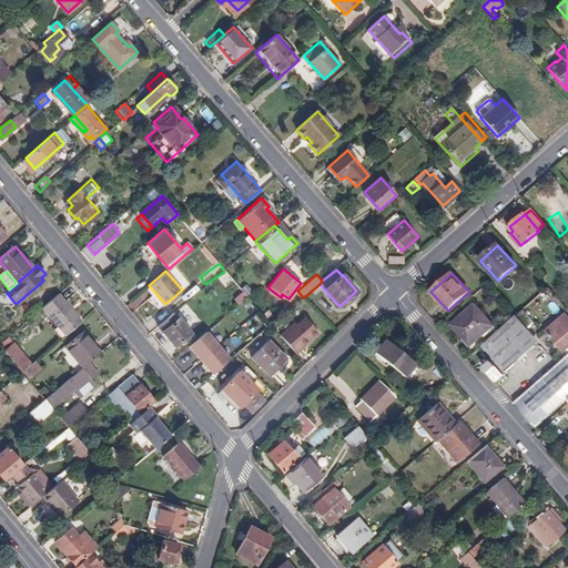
[(233,297),(237,304),(246,297),(242,291),(233,297)]
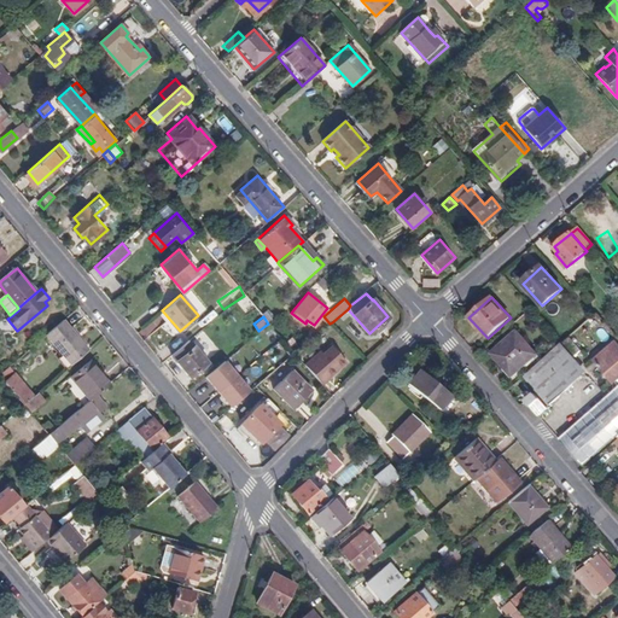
[(146,338),(157,324),(151,320),(140,333),(146,338)]
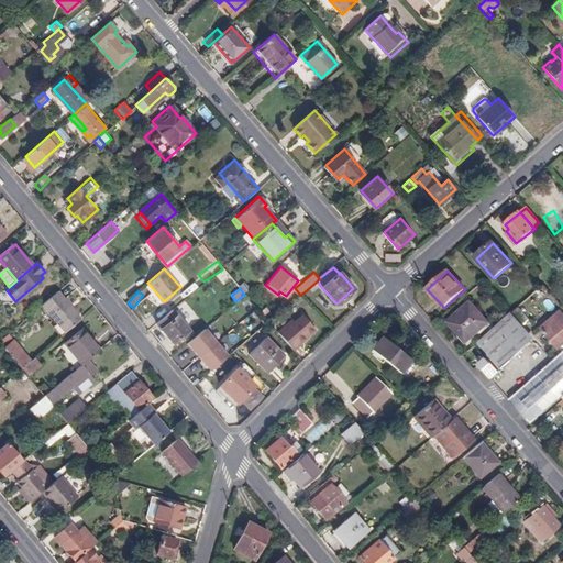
[(58,293),(42,306),(65,333),(81,320),(58,293)]
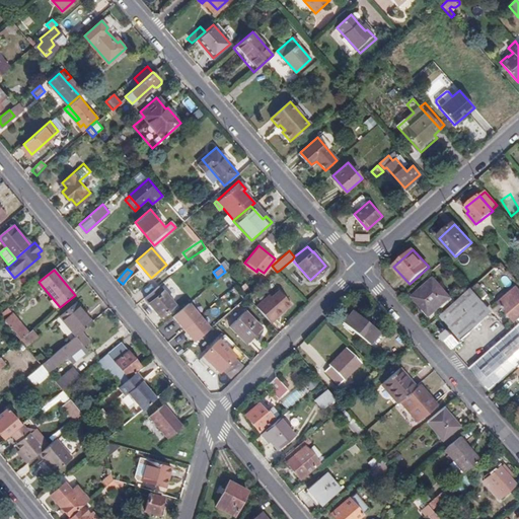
[(452,297),(435,278),(414,297),(431,316),(452,297)]
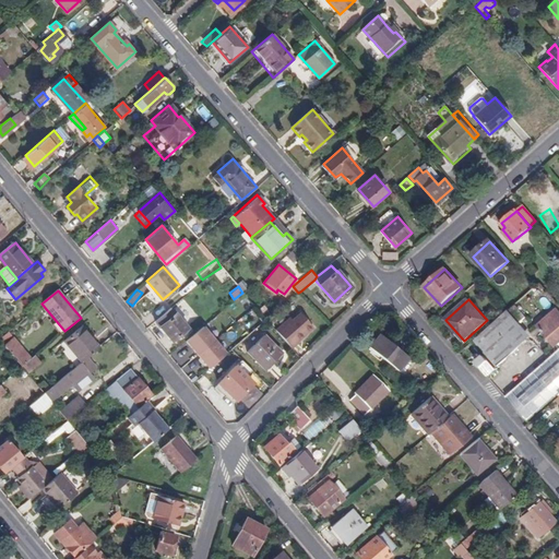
[(516,305),(510,310),(494,324),(504,336),(527,318),(516,305)]
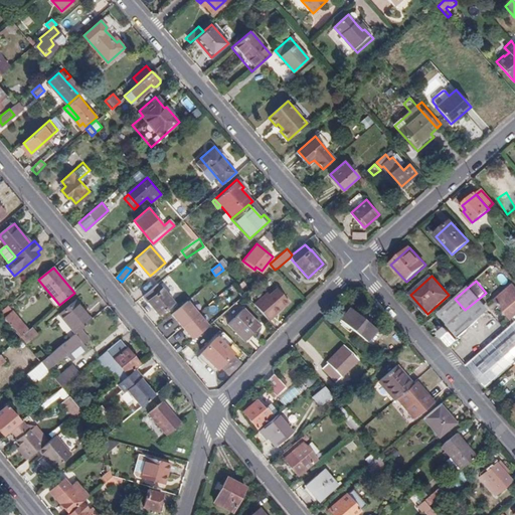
[(158,283),(143,295),(159,313),(173,302),(158,283)]
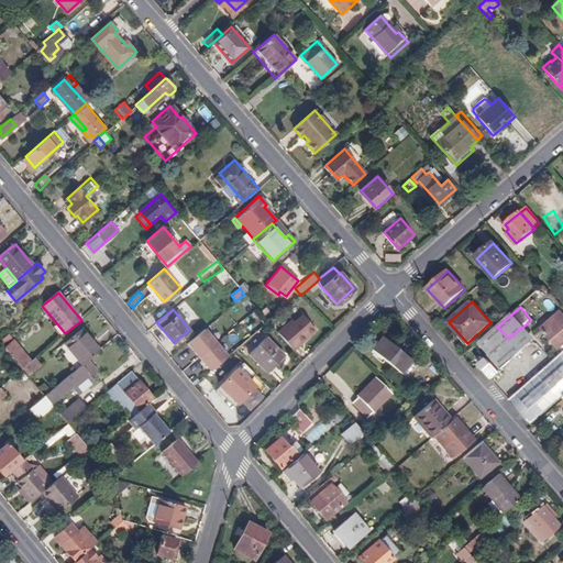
[(562,342),(562,311),(543,328),(559,346),(562,342)]
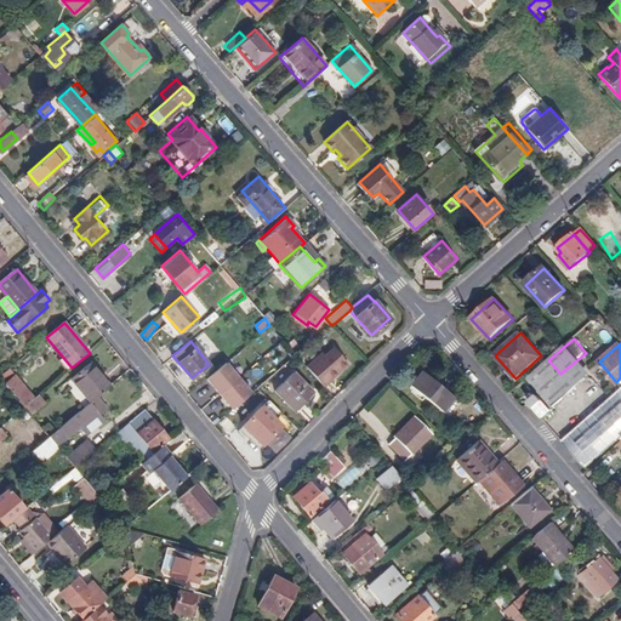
[(307,366),(325,386),(332,380),(331,379),(348,364),(335,347),(325,355),(323,353),(307,366)]
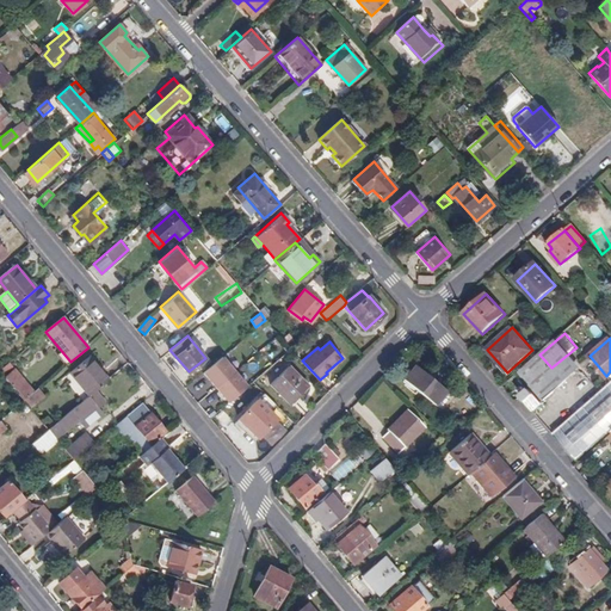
[(539,355),(519,371),(544,400),(565,382),(551,368),(539,355)]
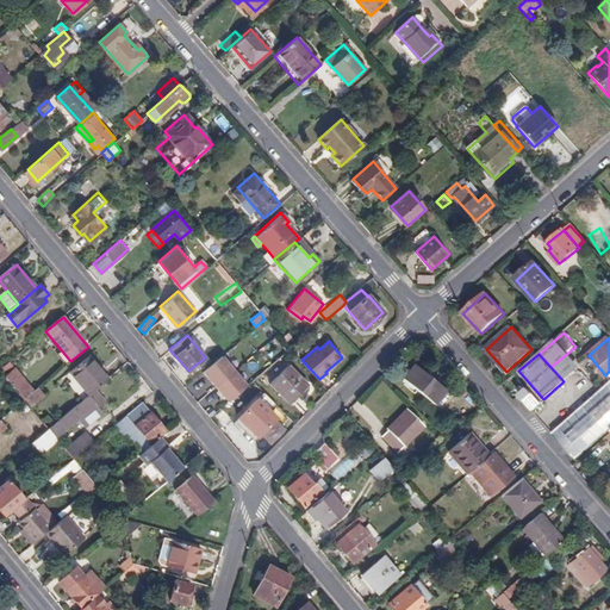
[(234,371),(222,355),(203,372),(216,386),(234,371)]
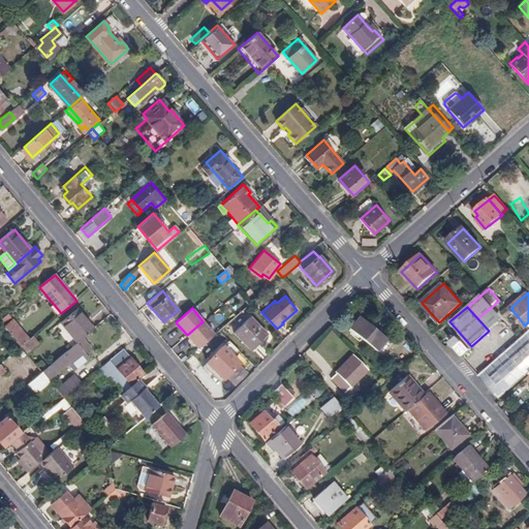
[(78,342),(83,338),(93,330),(76,310),(61,323),(78,342)]
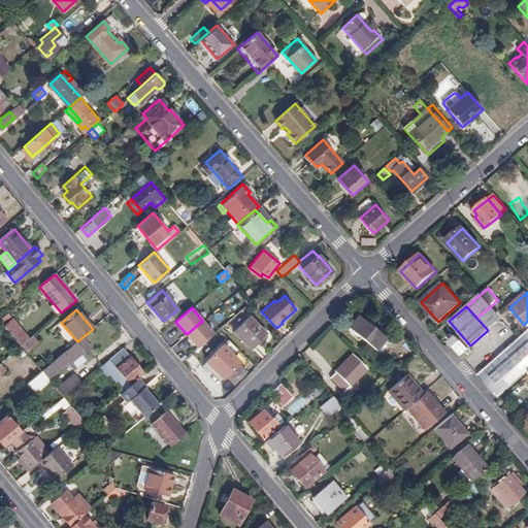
[(7,314),(0,319),(0,322),(3,326),(11,318),(7,314)]
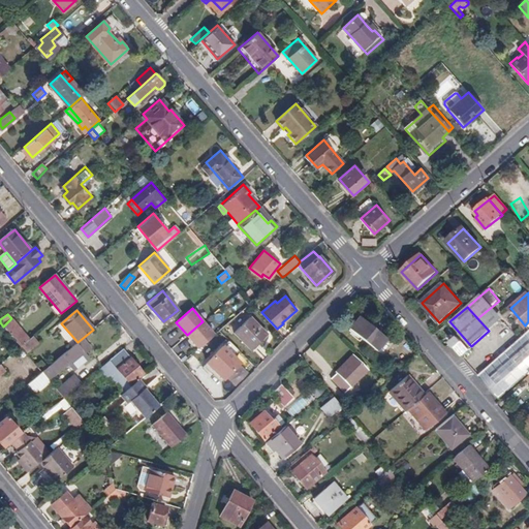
[(251,348),(268,332),(251,316),(235,333),(251,348)]
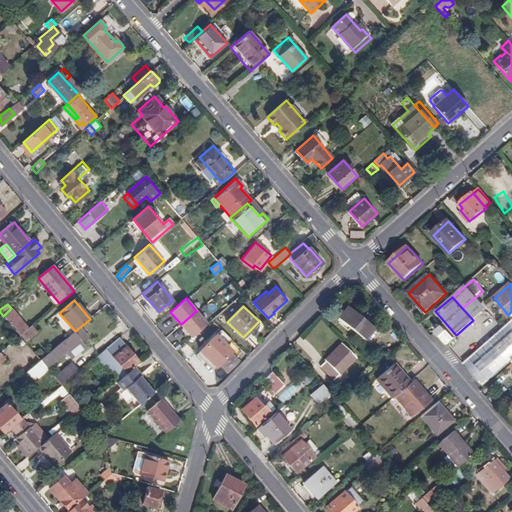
[(370,325),(351,309),(341,320),(361,336),(370,325)]
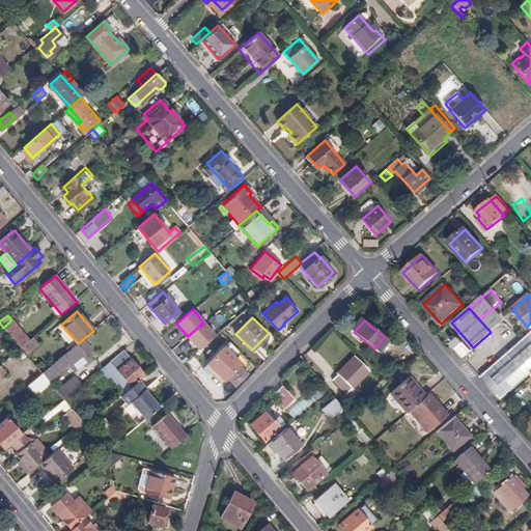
[(15,339),(22,347),(29,341),(12,322),(4,329),(14,340),(15,339)]
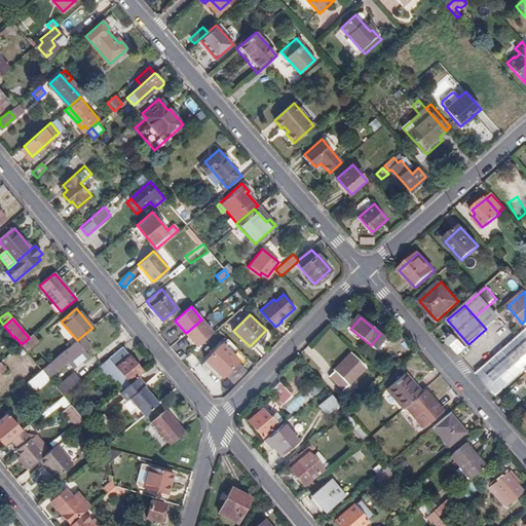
[(213,333),(201,320),(186,333),(197,346),(213,333)]
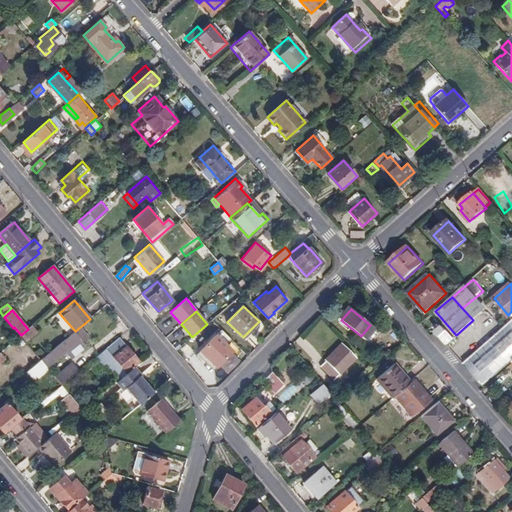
[(484,386),(511,361),(511,322),(465,364),(484,386)]
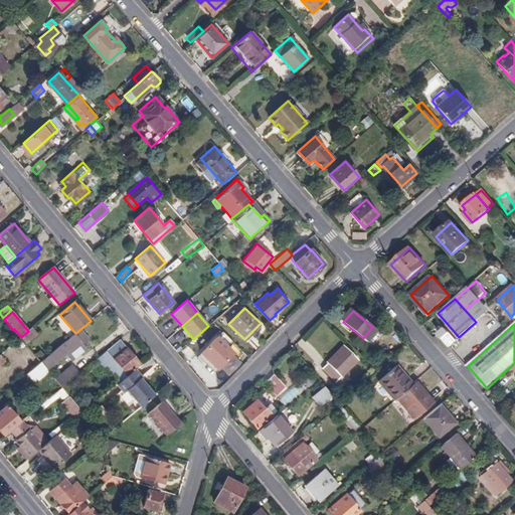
[(439,334),(451,346),(458,340),(446,327),(439,334)]
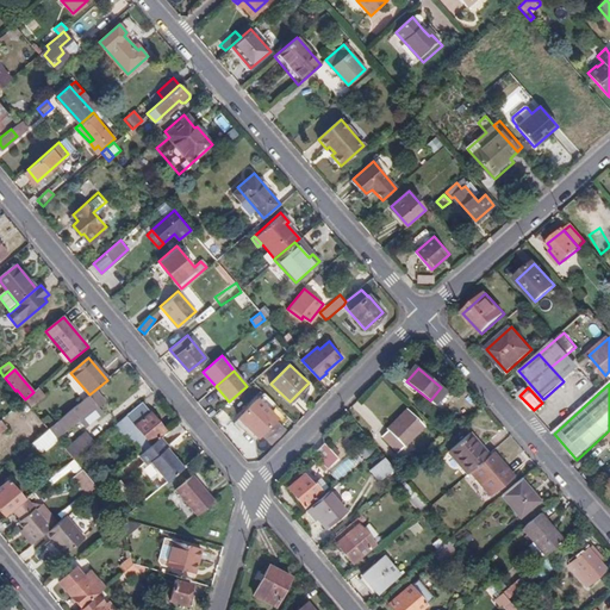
[(48,430),(55,439),(79,418),(87,428),(104,414),(99,408),(106,402),(95,390),(89,394),(48,430)]
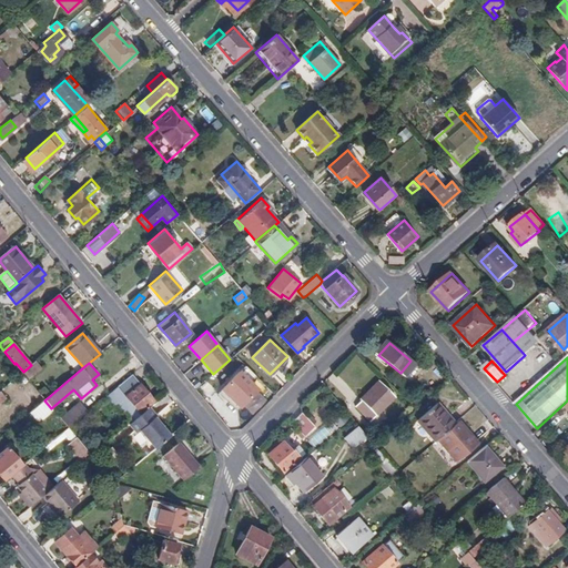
[(23,372),(22,373),(28,381),(39,372),(33,364),(31,365),(23,372)]
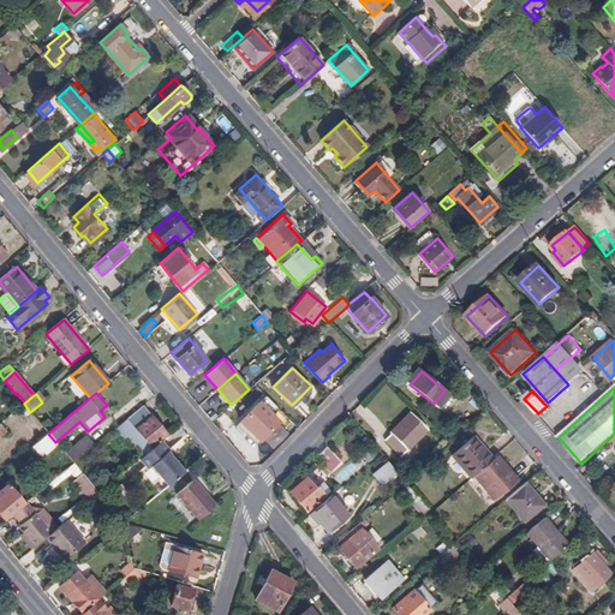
[(274,416),(281,408),(268,396),(242,422),(261,441),(280,422),(274,416)]
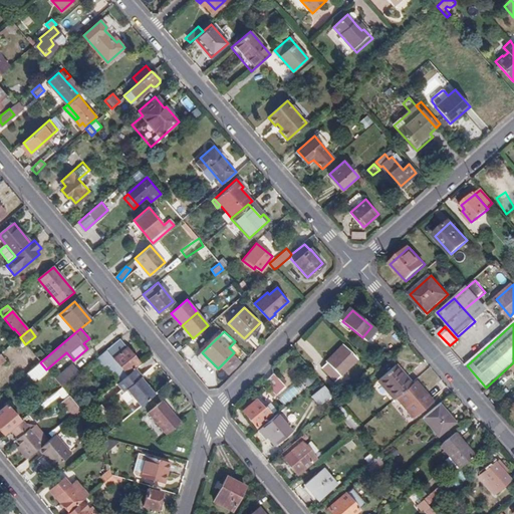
[(106,349),(108,352),(98,360),(104,367),(107,365),(112,372),(114,370),(122,379),(136,368),(141,363),(119,338),(106,349)]
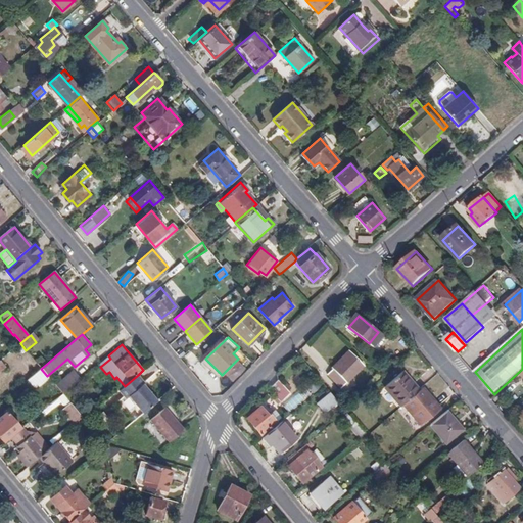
[(364,365),(349,351),(327,374),(341,388),(364,365)]
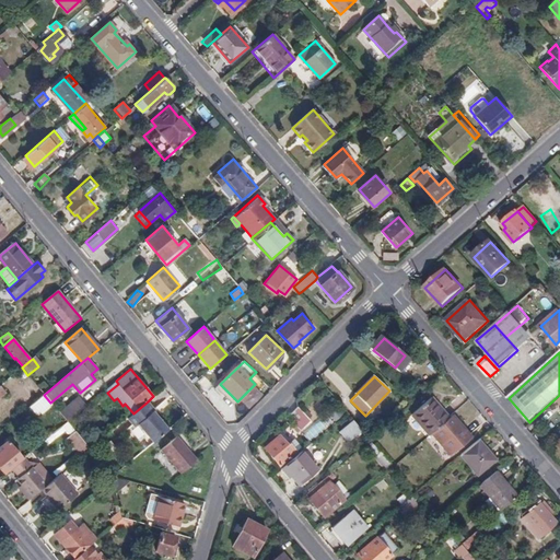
[(413,396),(403,384),(397,388),(408,400),(413,396)]
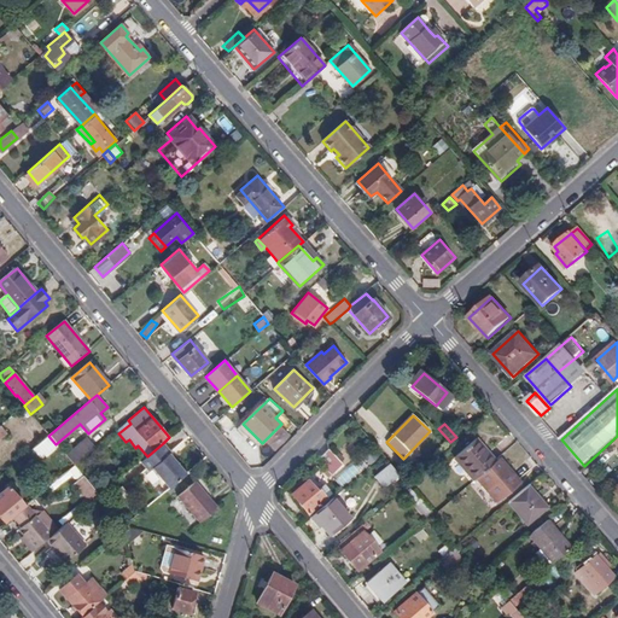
[(48,436),(36,445),(44,454),(56,444),(48,436)]
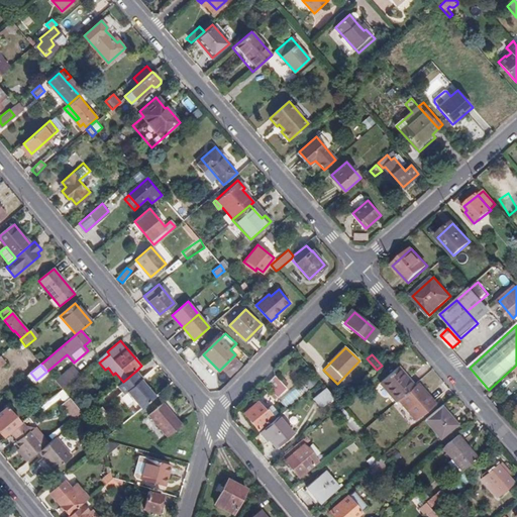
[(399,400),(415,386),(398,367),(380,383),(397,402),(399,400)]
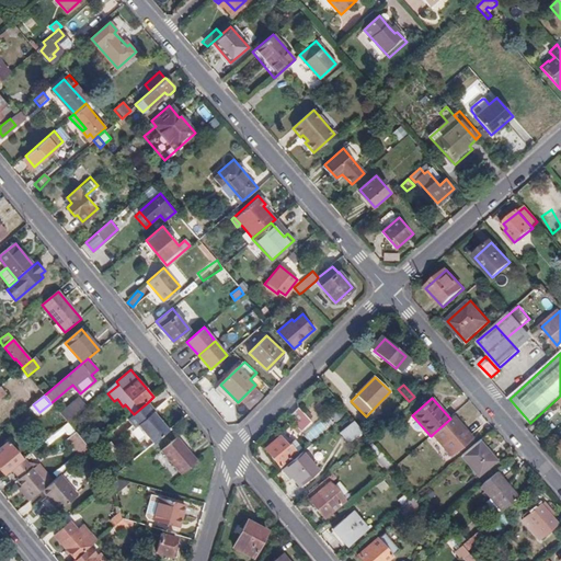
[(78,401),(60,415),(67,423),(71,420),(84,409),(78,401)]
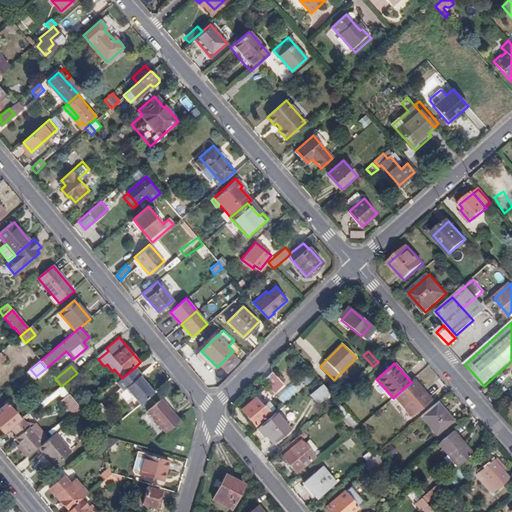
[(135,367),(122,378),(117,382),(138,407),(156,392),(135,367)]
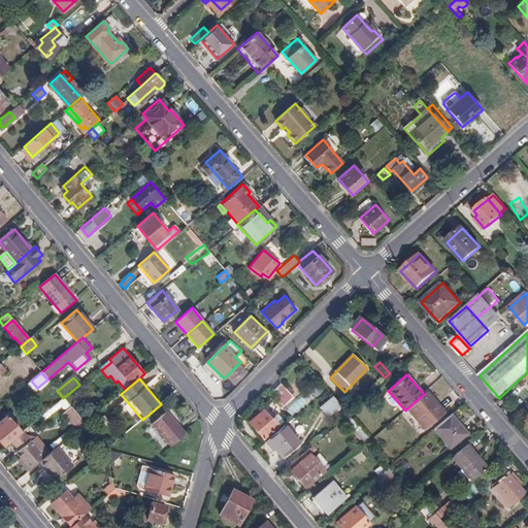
[(292,398),(281,385),(271,393),(283,405),(292,398)]
